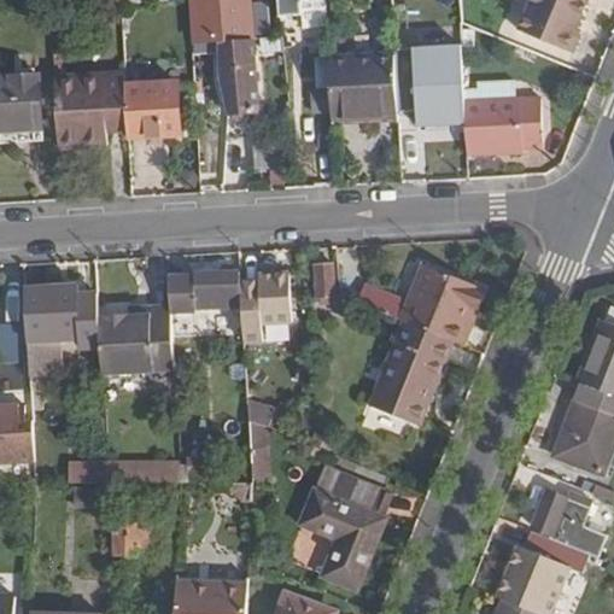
[(186,0),(189,39),(222,35),(223,39),(250,36),(245,0),(186,0)]
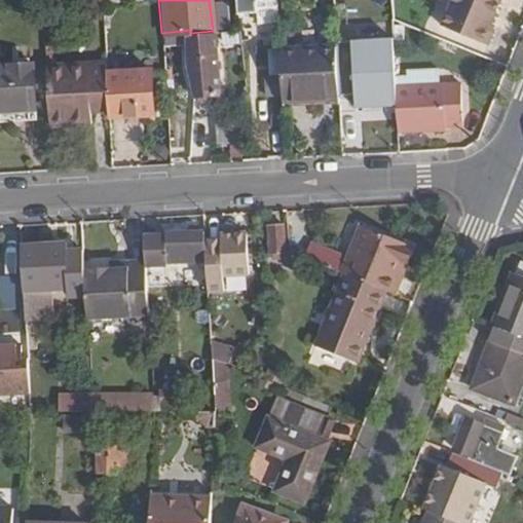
[(235,0),(236,13),(256,12),(258,25),(275,23),(274,0),(235,0)]
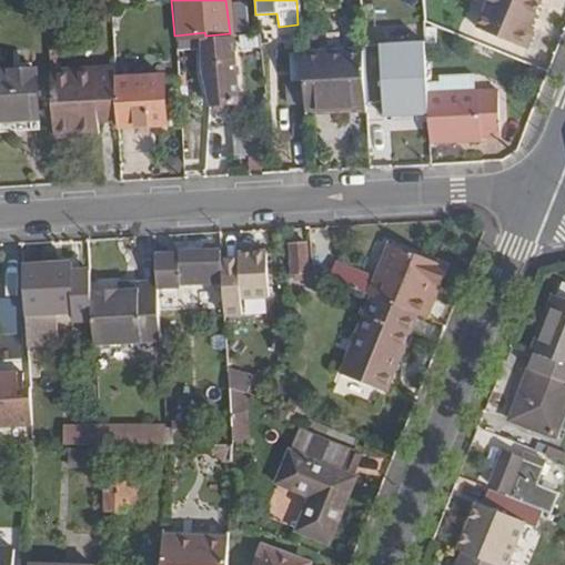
[(484,0),(473,28),(525,47),(531,31),(526,29),(537,0),(484,0)]
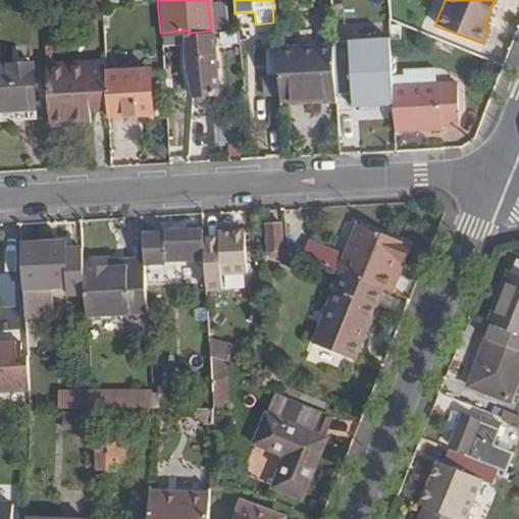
[(214,27),(214,41),(231,42),(232,28),(214,27)]
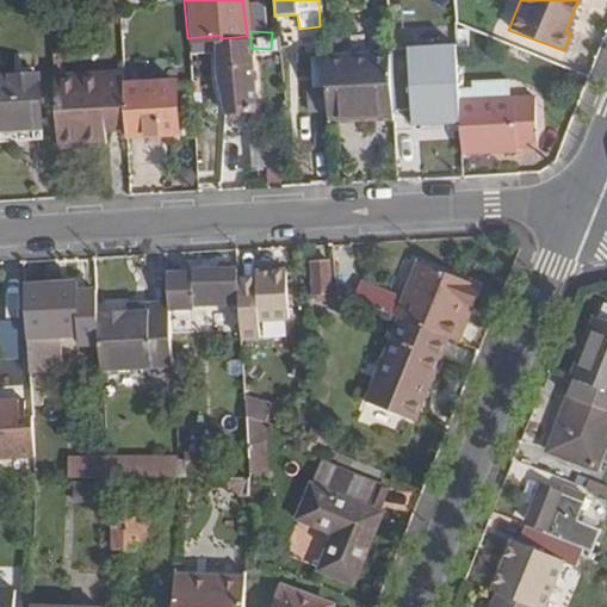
[(221,38),(211,39),(216,75),(221,111),(249,107),(252,98),(247,36),(221,38)]
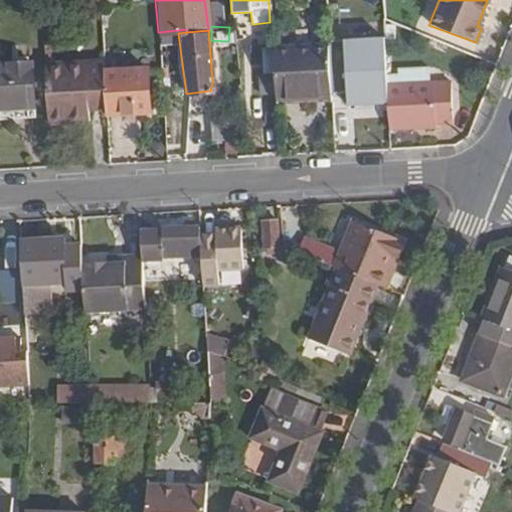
[(337,102),(380,101),(379,34),(335,35),(337,102)]
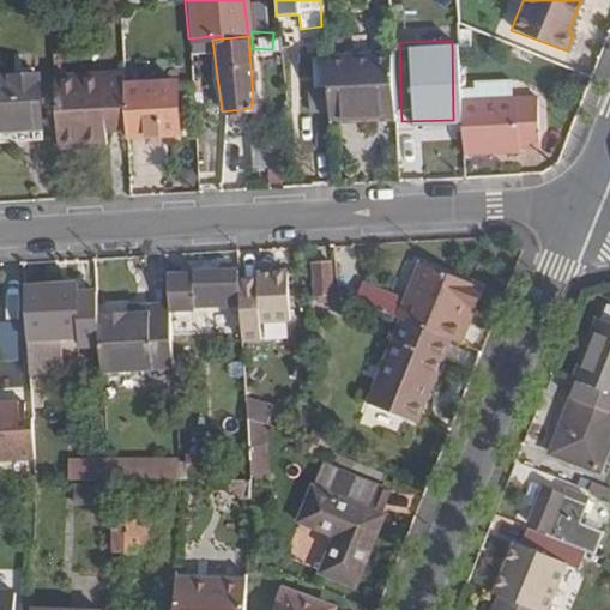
[(390,53),(324,56),(325,85),(326,116),(393,113),(390,53)]
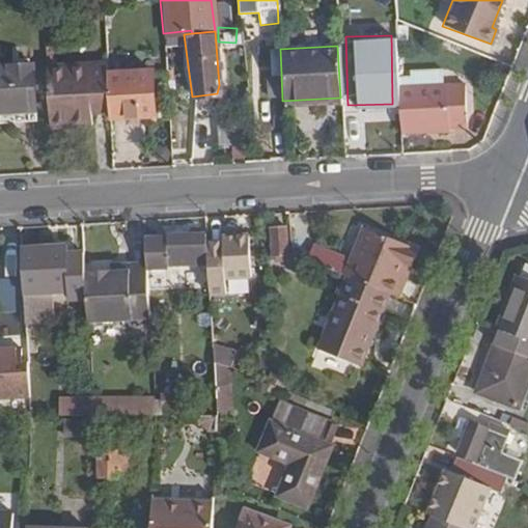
[(106,62),(44,66),(48,126),(90,122),(90,110),(108,109),(106,73),(106,62)]
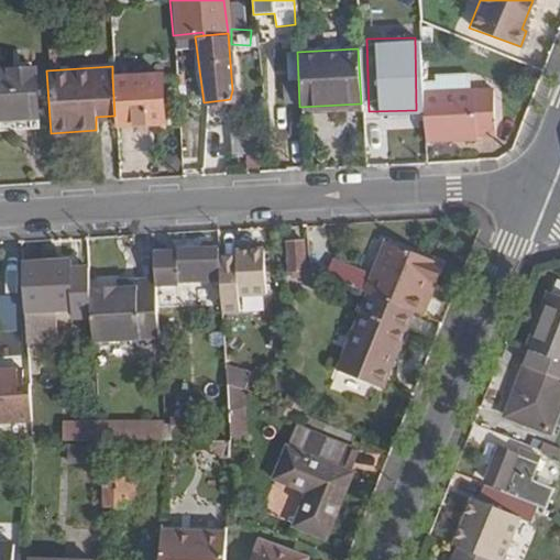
[(33,68),(0,69),(0,118),(35,116),(33,68)]
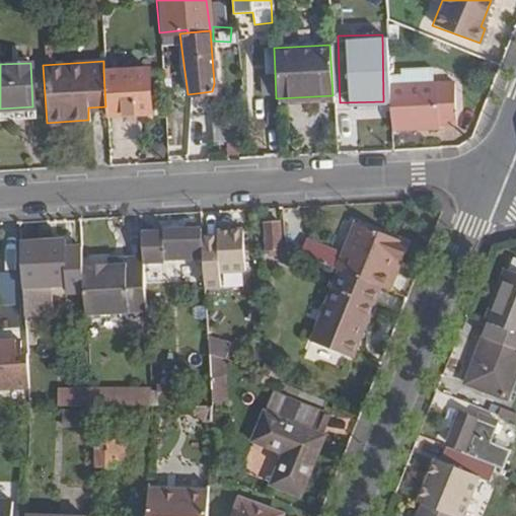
[(144,69),(103,71),(105,106),(105,114),(147,112),(144,69)]
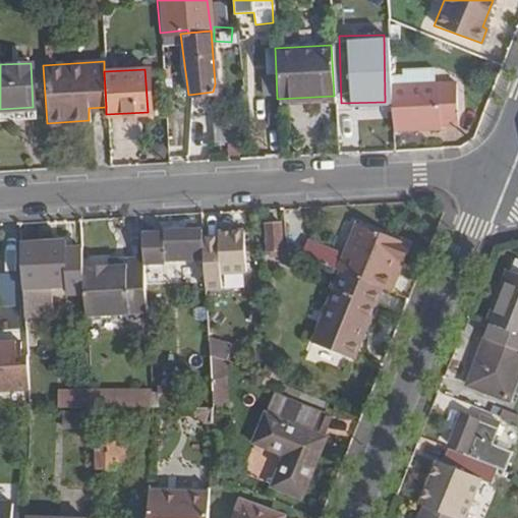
[(390,71),(391,83),(436,81),(435,69),(390,71)]
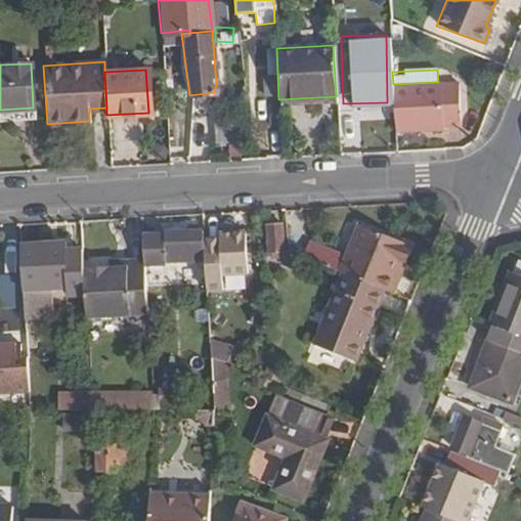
[(278,99),(277,73),(250,75),(251,104),(278,103),(278,99)]
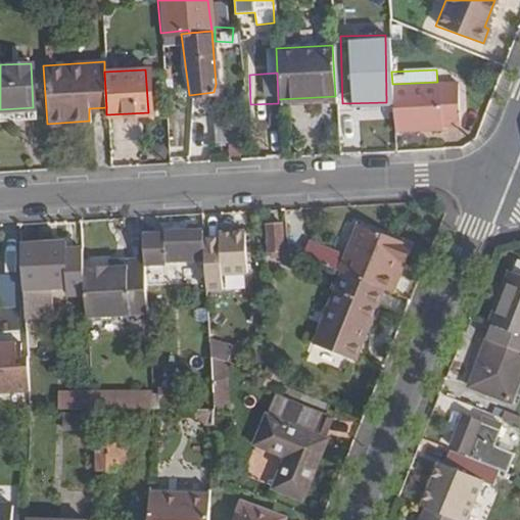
[(437,82),(392,84),(393,128),(460,125),(457,80),(437,82)]
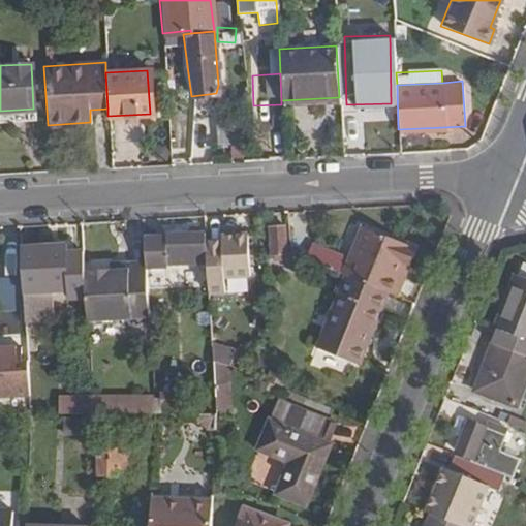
[(358,111),(340,111),(339,137),(358,137),(358,111)]
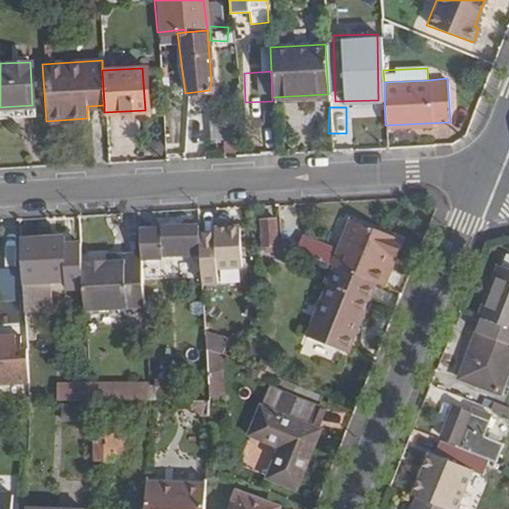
[(206,117),(206,135),(235,136),(235,117),(206,117)]
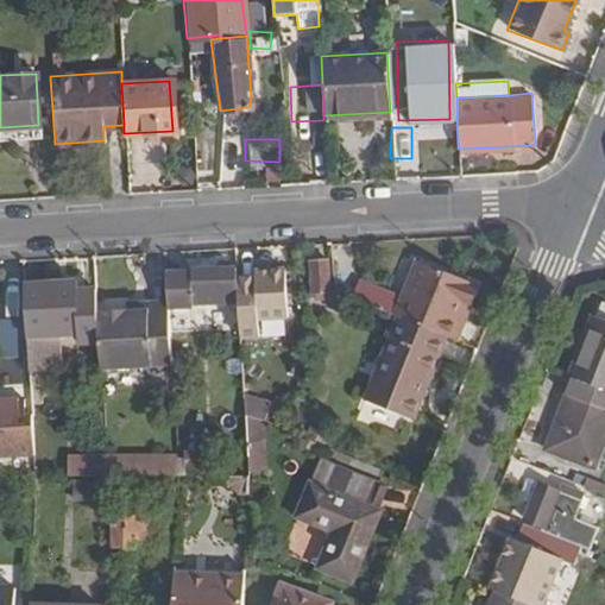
[(307,260),(309,290),(329,288),(327,258),(307,260)]
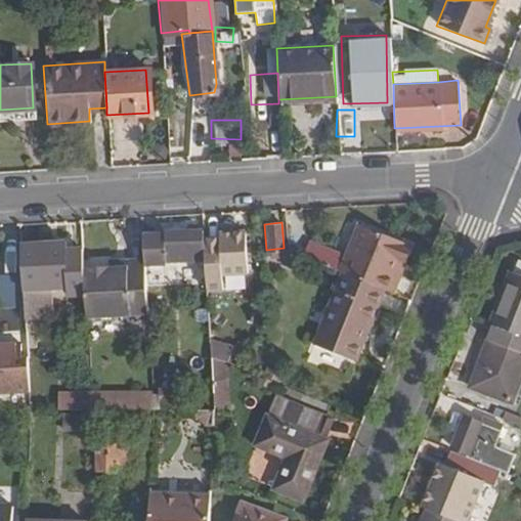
[(358,223),(345,255),(339,270),(340,270),(383,288),(390,291),(397,274),(392,272),(398,260),(405,242),(358,223)]
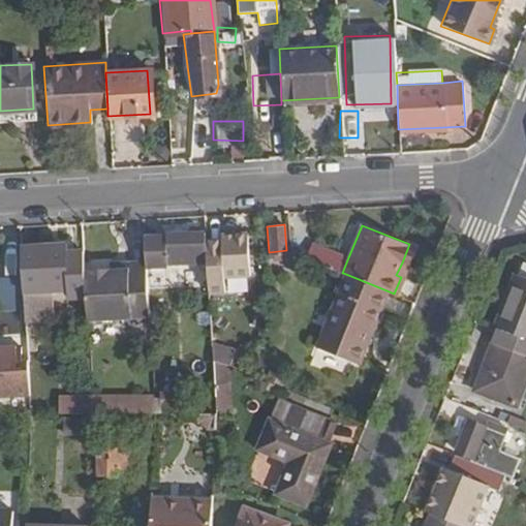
[(204,241),(203,227),(164,229),(164,233),(143,234),(144,259),(144,264),(165,263),(165,260),(205,257),(204,241)]
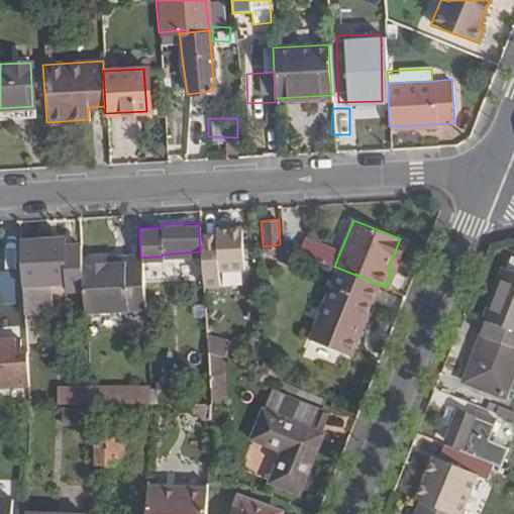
[(214,234),(199,235),(200,251),(200,254),(202,278),(216,277),(216,267),(241,266),(240,228),(214,229),(214,234)]
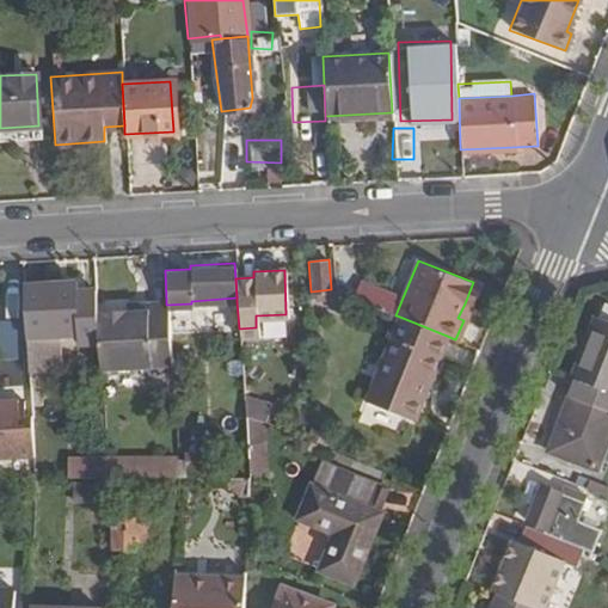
[(74,280),(23,282),(25,319),(25,337),(77,336),(77,343),(97,342),(94,315),(94,311),(93,287),(74,288),(74,280)]
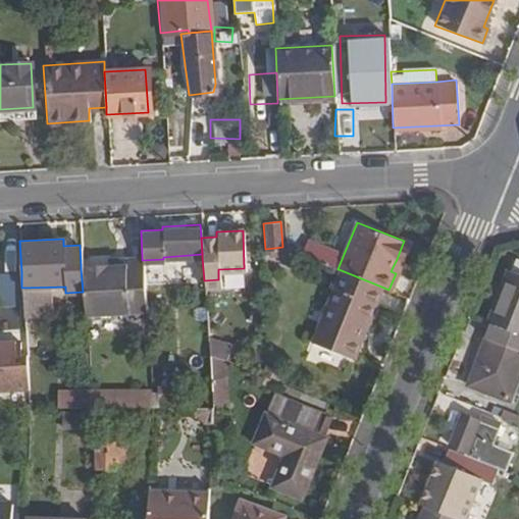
[(330,249),(306,239),(300,254),(324,263),(330,249)]
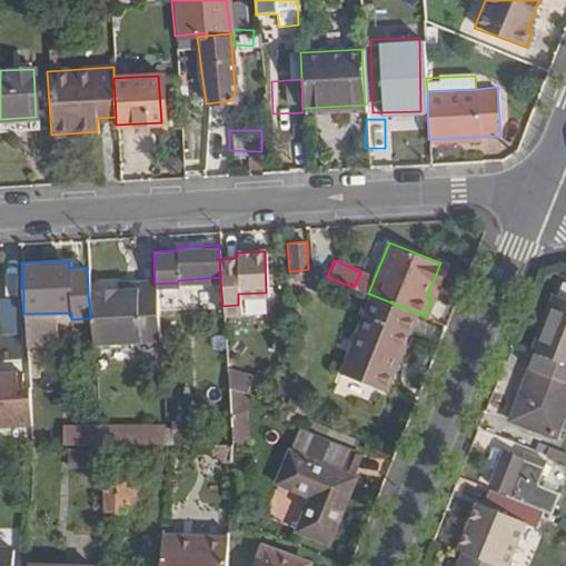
[(306,283),(323,288),(327,277),(310,270),(306,283)]
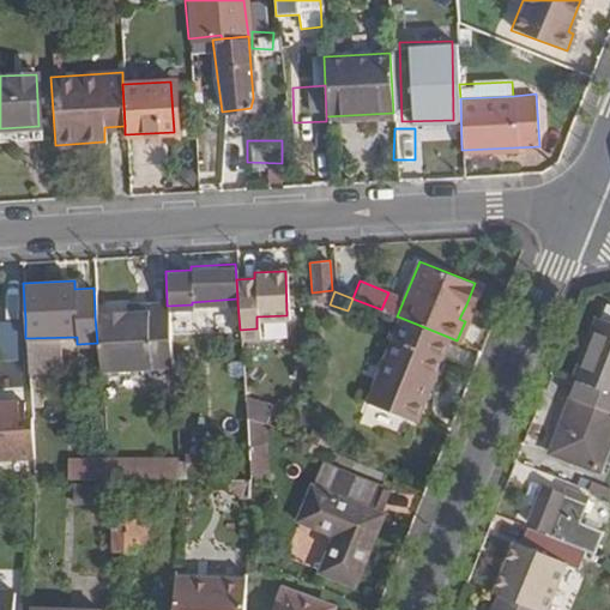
[(404,299),(388,293),(381,309),(397,316),(404,299)]
